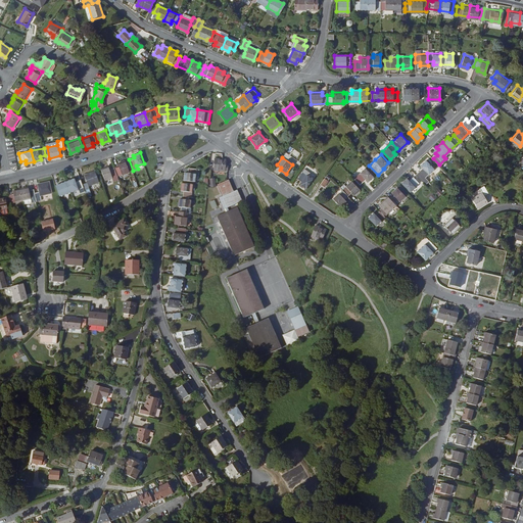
[(228,170),(228,163),(226,163),(226,158),(215,158),(214,170),(225,170),(228,170)]
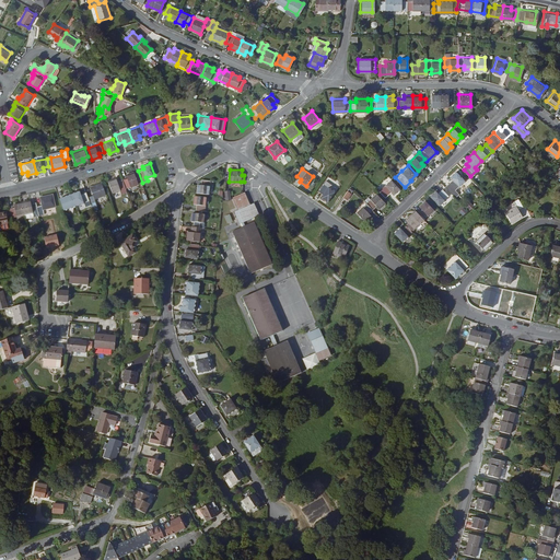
[(465,178),(456,170),(451,176),(453,178),(445,186),(455,196),(459,193),(455,188),(465,178)]
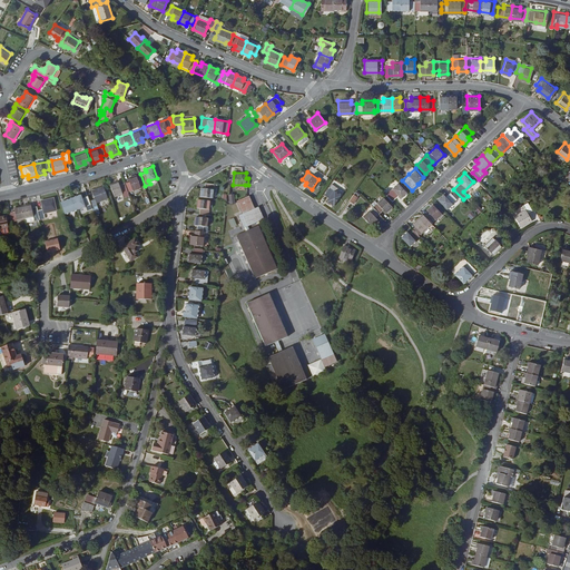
[(130,180),(125,182),(128,190),(141,186),(137,174),(129,177),(130,180)]
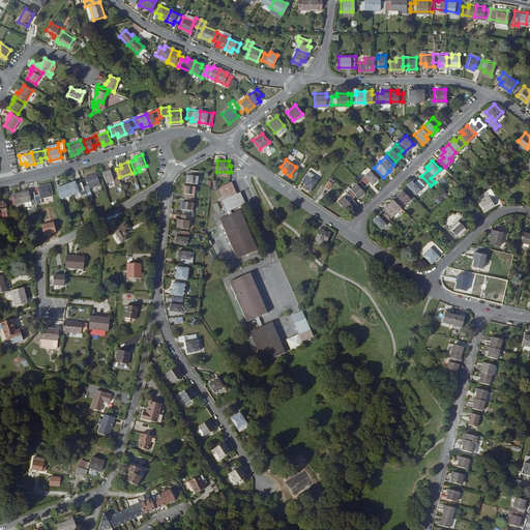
[(120,181),(119,177),(116,169),(112,171),(111,168),(104,171),(108,181),(114,179),(116,182),(120,181)]
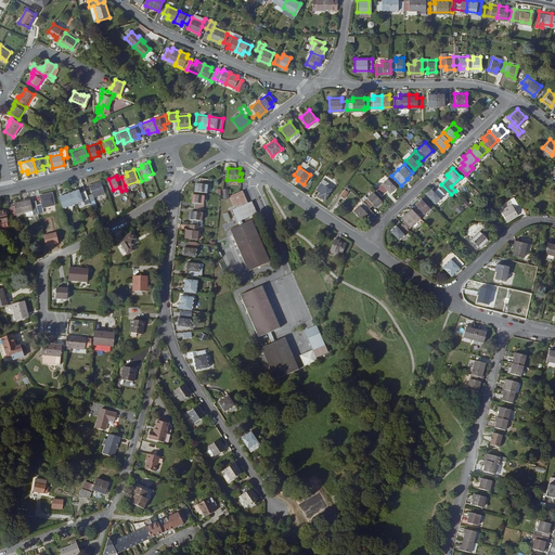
[(199,183),(196,182),(195,191),(207,192),(208,178),(199,177),(199,183)]
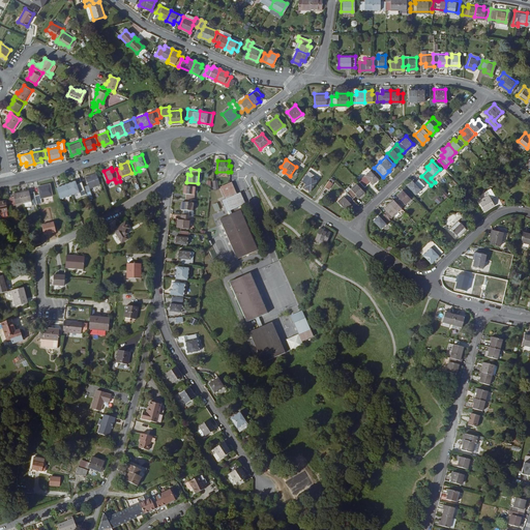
[(359,180),(364,186),(371,180),(373,182),(379,177),(371,169),(359,180)]
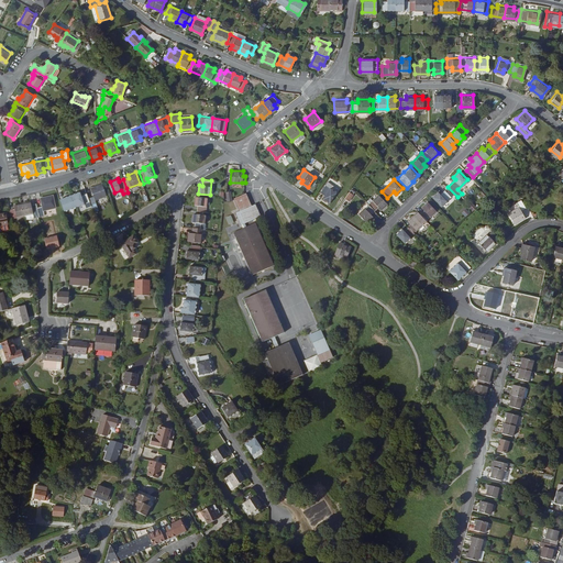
[(320,191),(324,195),(322,198),(330,202),(339,188),(328,180),(320,191)]
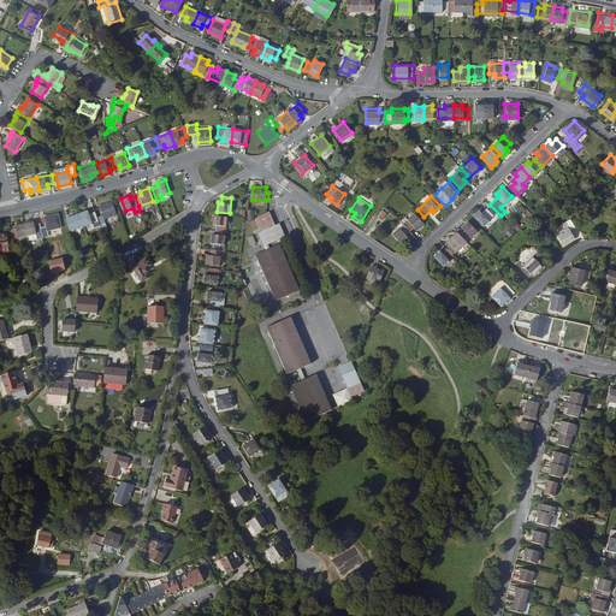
[(98,215),(100,224),(102,231),(108,229),(105,218),(117,213),(112,200),(100,205),(102,213),(98,215)]
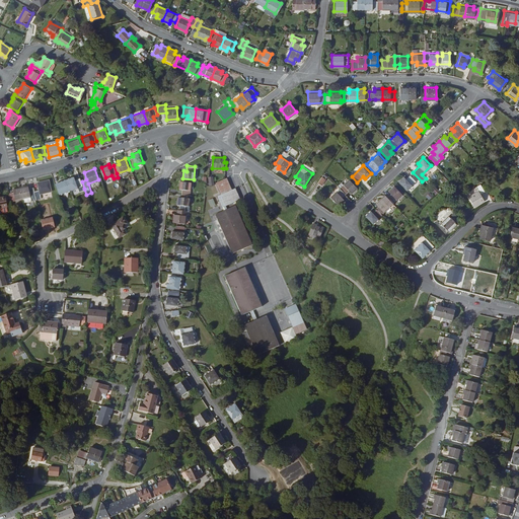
[(416,180),(410,174),(406,177),(403,175),(398,180),(406,189),(416,180)]
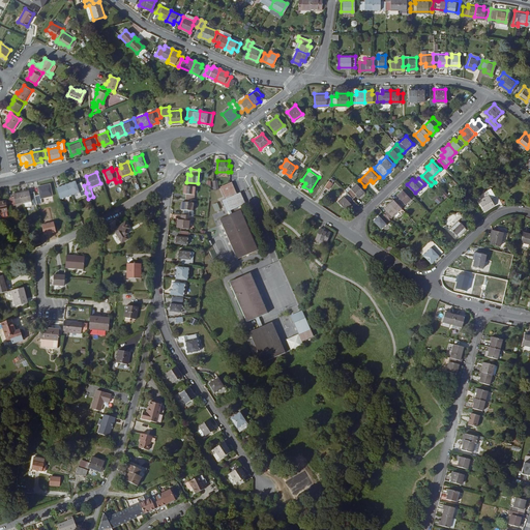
[(78,183),(76,180),(68,182),(72,194),(80,190),(82,195),(86,193),(84,185),(82,181),(78,183)]
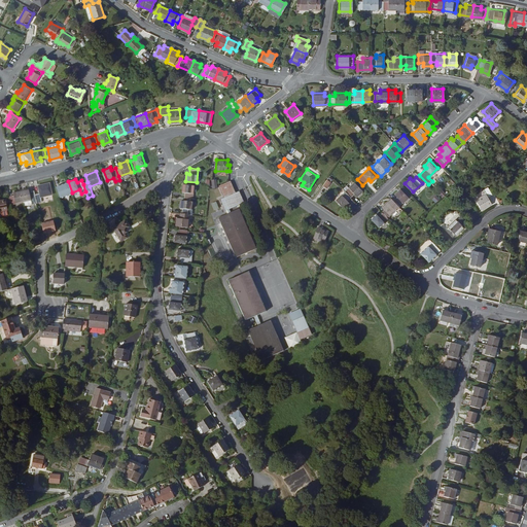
[(231,180),(219,185),(224,197),(221,199),(226,209),(229,213),(219,216),(237,256),(257,247),(240,208),(232,211),(230,208),(244,202),(240,190),(236,192),(231,180)]
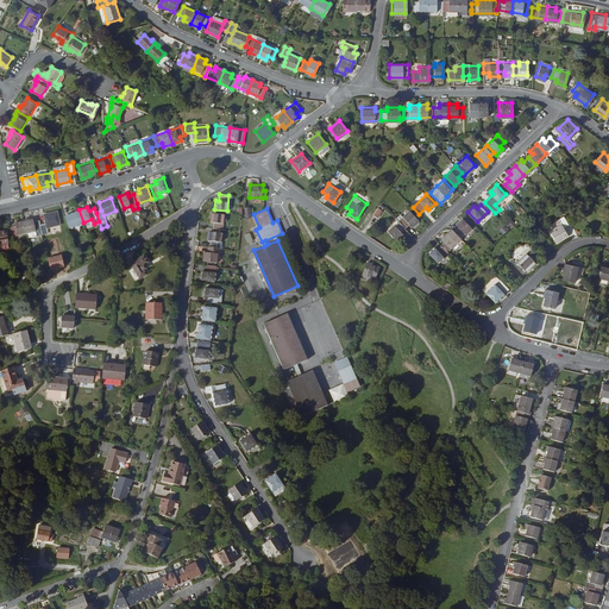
[(70,227),(83,223),(79,209),(66,215),(70,227)]
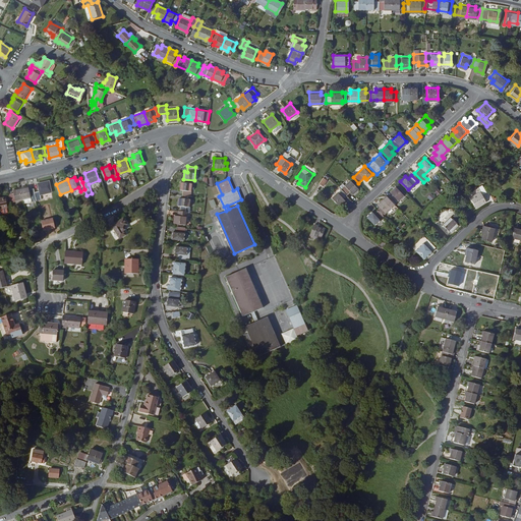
[(347,193),(351,190),(353,192),(358,187),(350,179),(341,188),(347,193)]
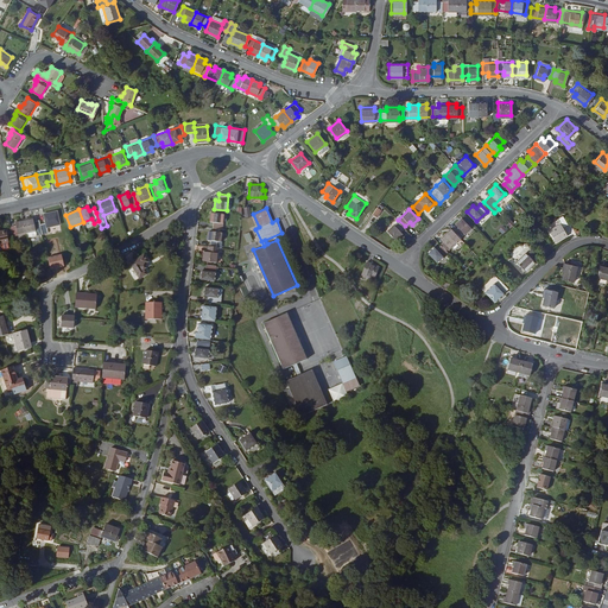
[(40,222),(42,229),(43,232),(49,230),(48,227),(59,223),(57,210),(44,214),(46,221),(40,222)]
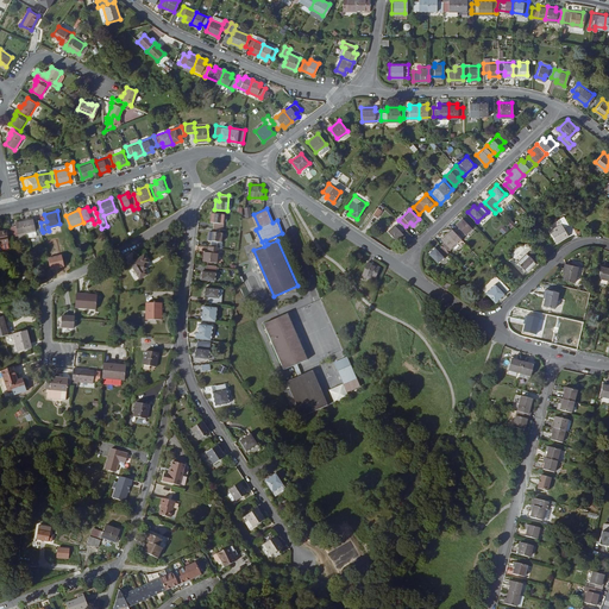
[(211,221),(214,221),(213,227),(224,228),(225,214),(212,213),(211,221)]
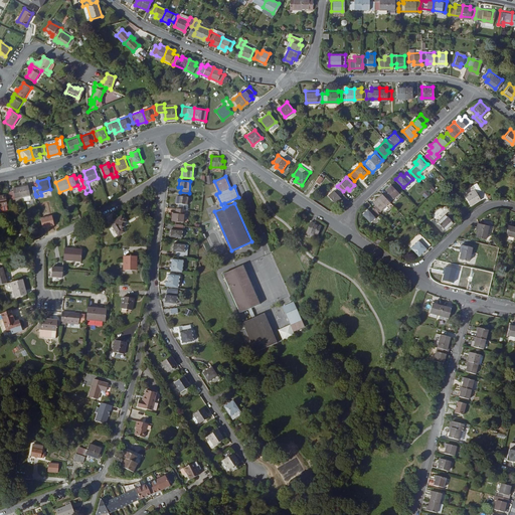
[(477,190),(481,188),(477,181),(473,183),(475,187),(465,193),(471,203),(481,197),(477,190)]
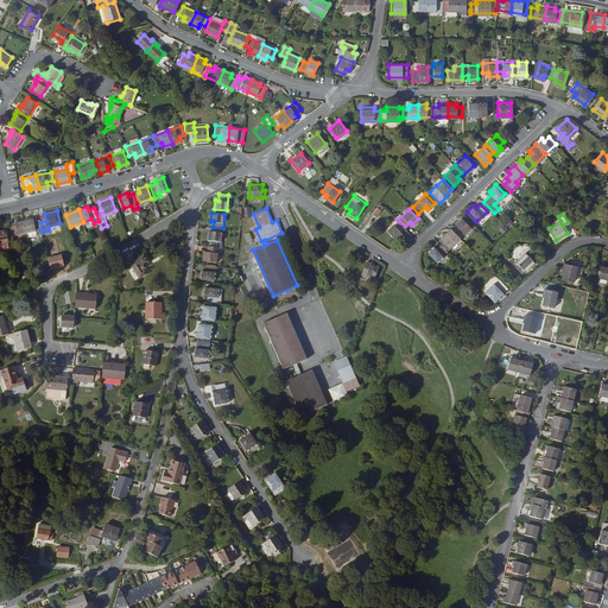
[(42,229),(40,222),(40,220),(36,221),(36,219),(33,219),(33,217),(25,220),(27,233),(42,229)]
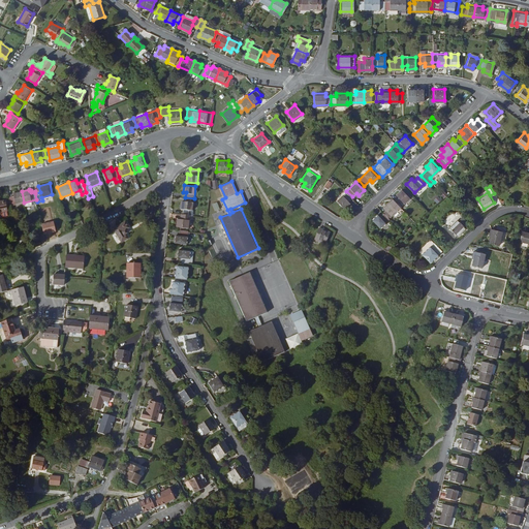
[(396,194),(398,196),(395,199),(400,206),(409,197),(402,189),(396,194)]
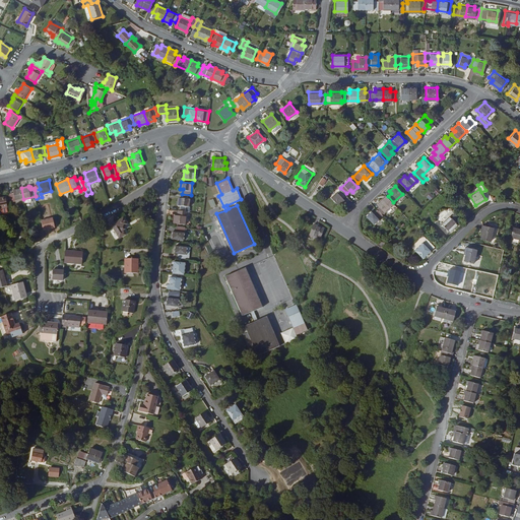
[(11,202),(23,199),(21,188),(14,190),(14,193),(9,194),(11,202)]
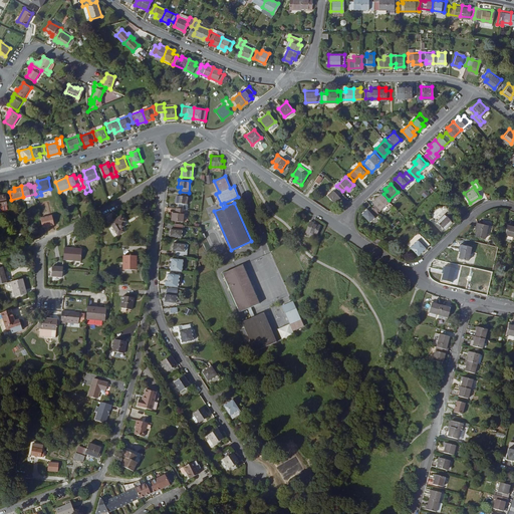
[(340,197),(338,195),(342,191),(336,186),(327,194),(335,202),(340,197)]
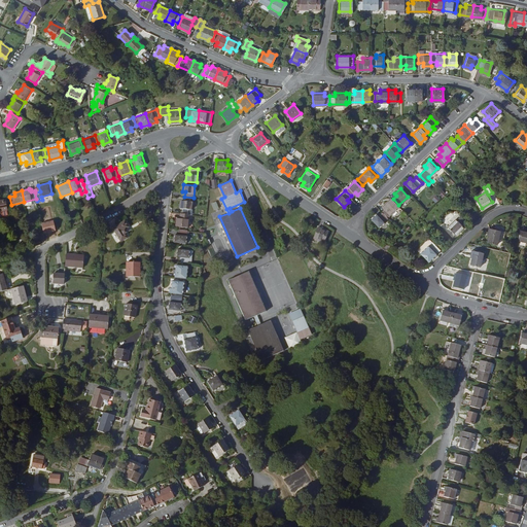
[(434,194),(429,199),(435,204),(440,199),(434,194)]
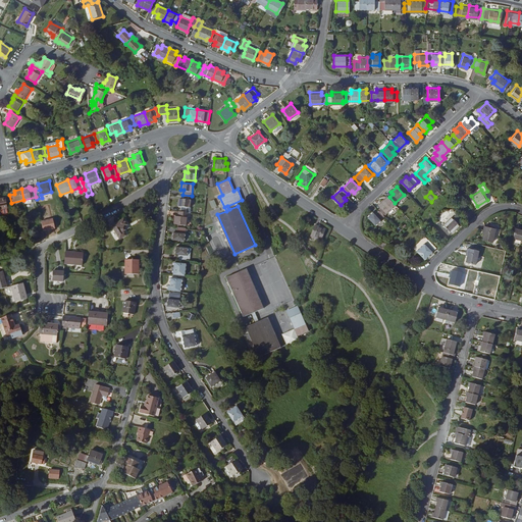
[(379,209),(383,214),(395,203),(389,197),(387,195),(378,204),(380,206),(378,208),(379,209)]
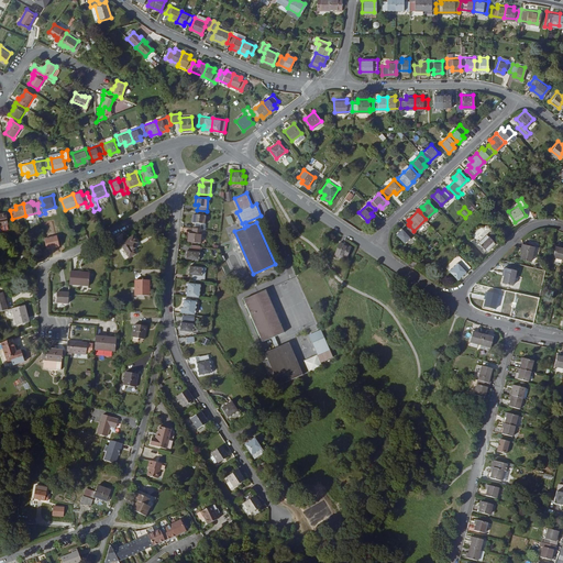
[(202,229),(205,229),(206,214),(194,213),(192,222),(196,222),(196,228),(202,229)]
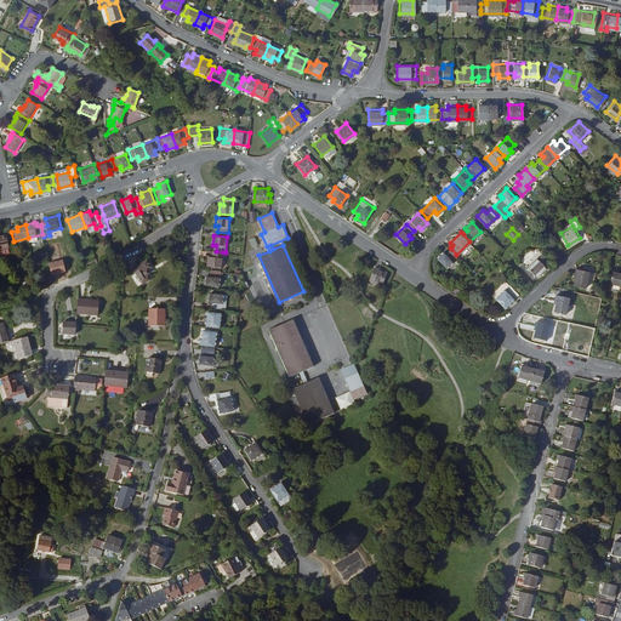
[(437,257),(446,267),(457,256),(456,255),(451,249),(446,254),(444,251),(437,257)]
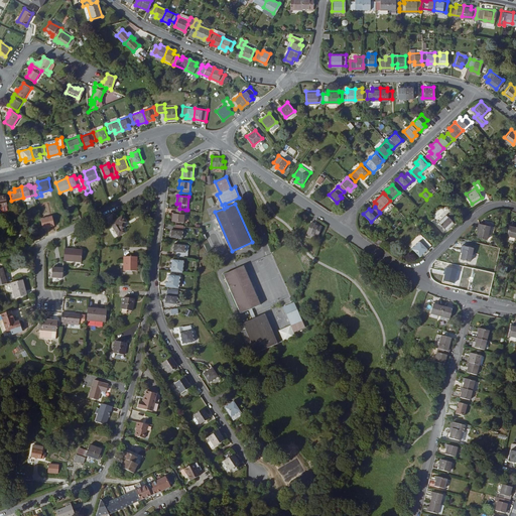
[(172,221),(184,222),(185,210),(179,209),(177,209),(176,214),(173,213),(172,221)]
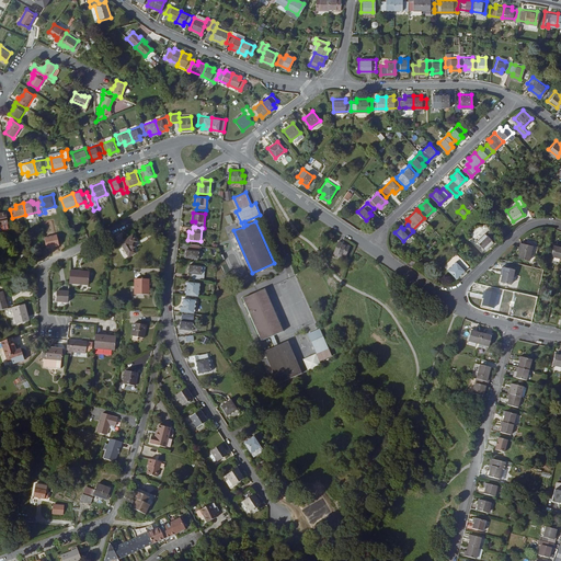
[(485,249),(494,240),(485,231),(477,240),(485,249)]
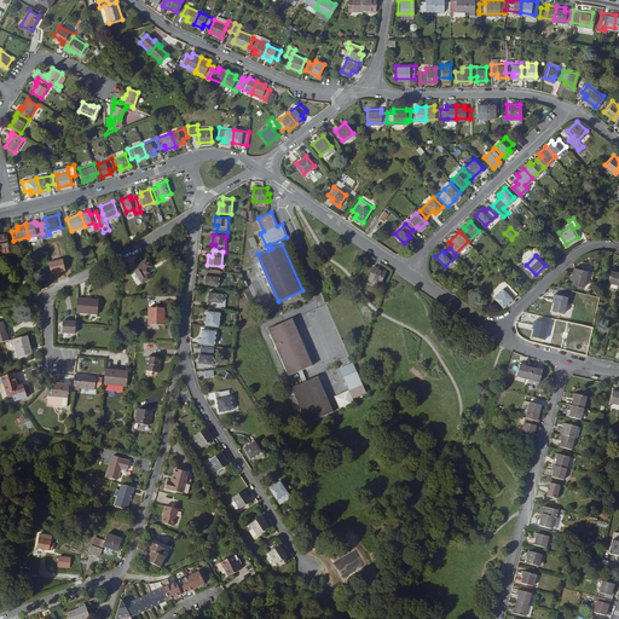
[(146,270),(151,267),(148,259),(132,267),(140,283),(148,279),(145,275),(149,273),(146,270)]
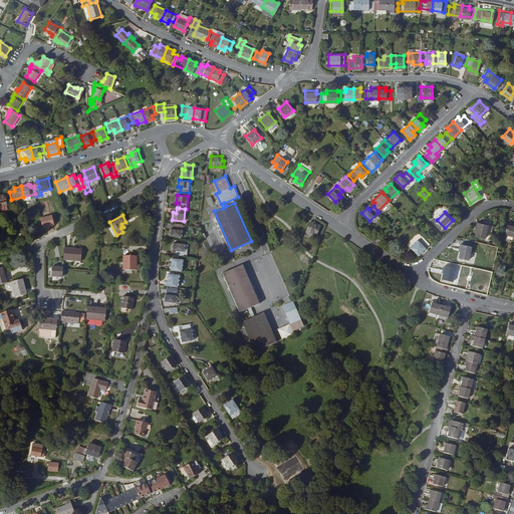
[(306,231),(316,235),(321,224),(311,221),(306,231)]
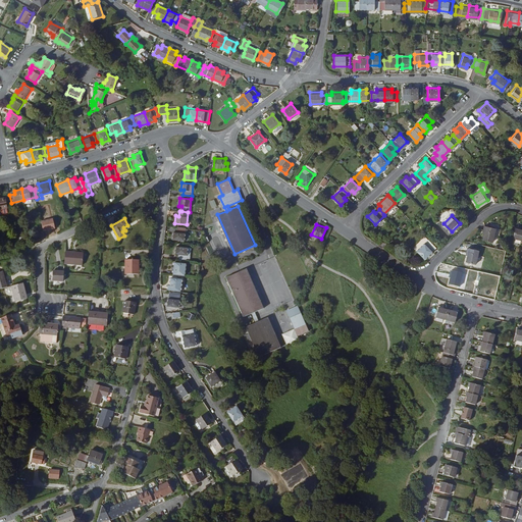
[(482,228),(484,228),(483,232),(482,239),(491,241),(494,226),(483,224),(482,228)]
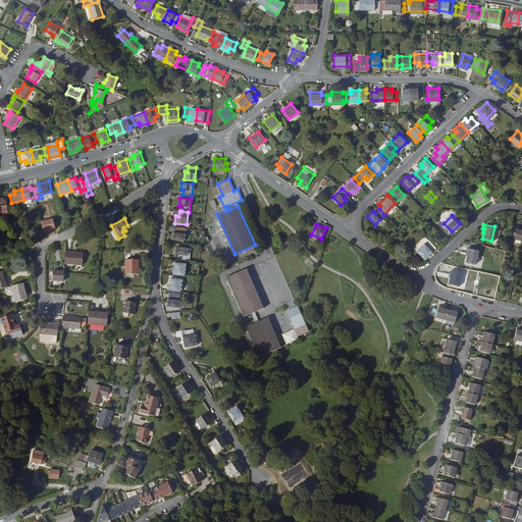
[(186,227),(177,226),(177,231),(174,231),(173,239),(185,240),(186,227)]
